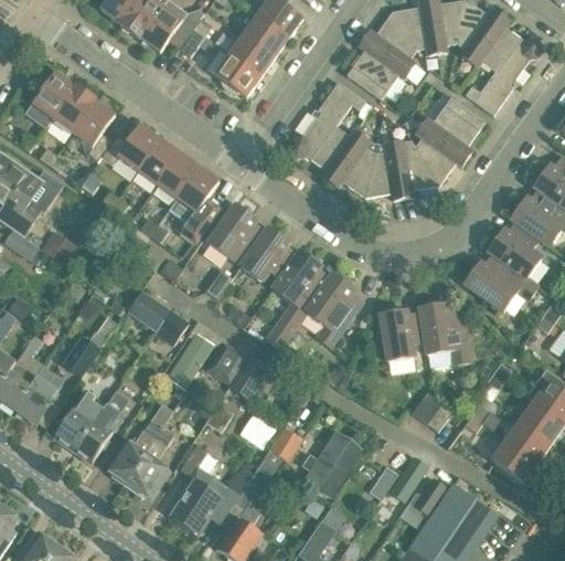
[(119,23),(136,0),(105,0),(105,2),(99,9),(119,23)]
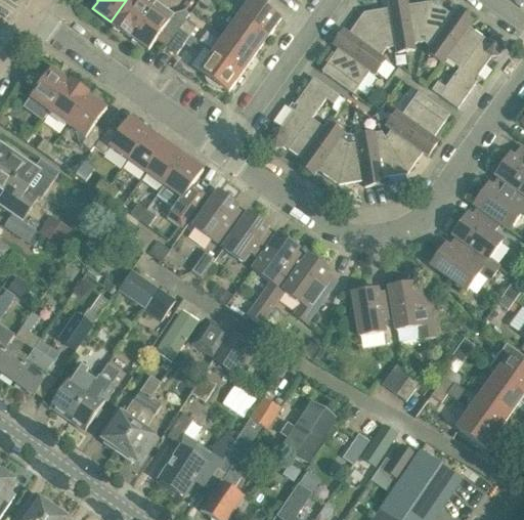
[(126,0),(111,22),(110,23),(129,36),(129,35),(150,5),(154,0),(126,0)]
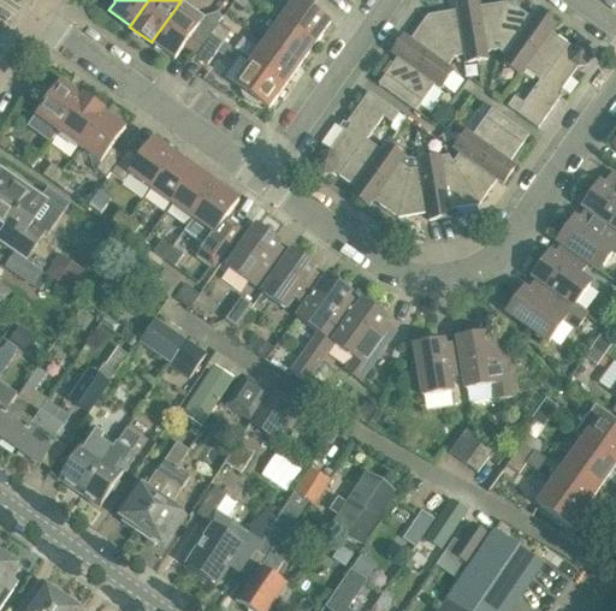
[(202,41),(209,31),(218,21),(221,15),(215,10),(203,13),(183,0),(181,0),(177,6),(152,41),(173,55),(183,43),(206,61),(214,51),(202,41)]
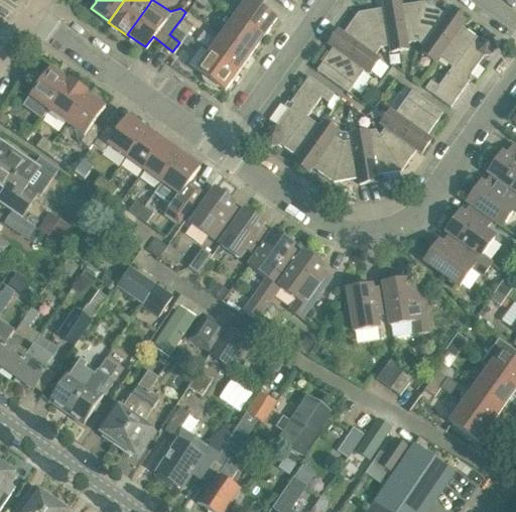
[(233,0),(227,9),(234,14),(263,34),(276,16),(261,6),(265,0),(233,0)]
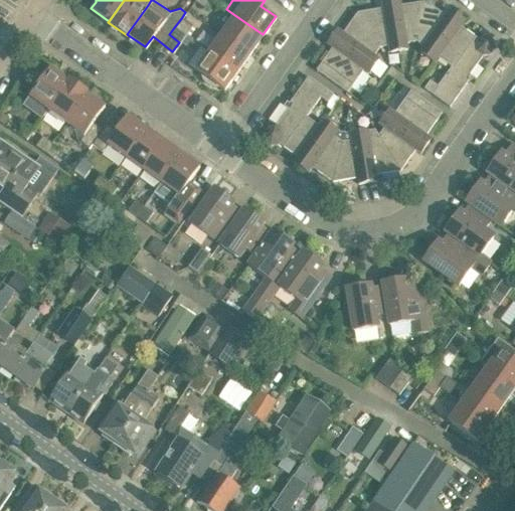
[(402,21),(399,3),(398,0),(380,0),(382,6),(357,10),(378,45),(388,43),(384,24),(402,21)]
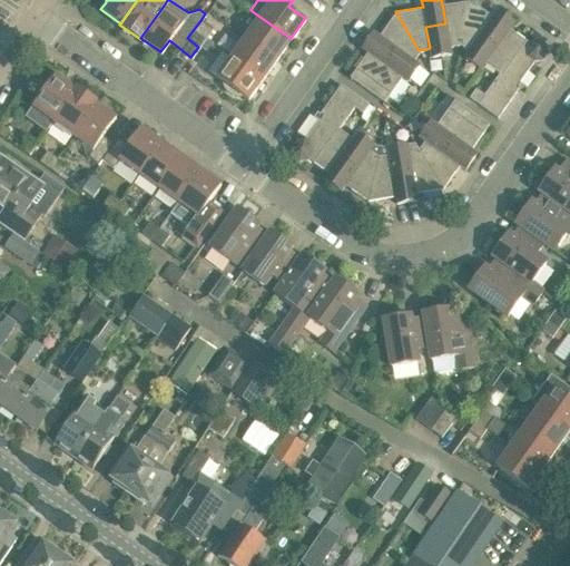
[(425,27),(430,48),(431,56),(441,54),(450,52),(449,46),(460,44),(470,0),(463,0),(442,3),(445,23),(425,27)]
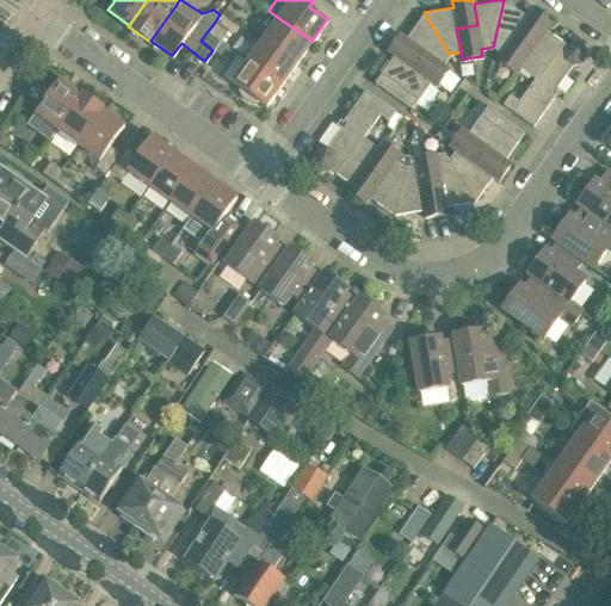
[(504,0),(493,47),(501,54),(498,60),(514,72),(519,66),(534,47),(516,33),(528,17),(505,0),(504,0)]
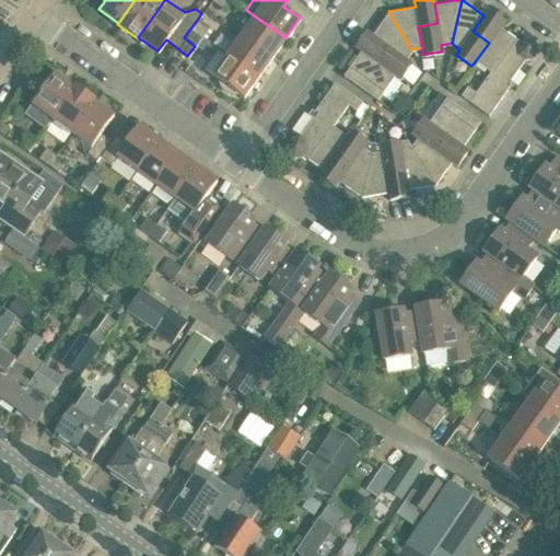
[(489,43),(476,60),(490,70),(491,71),(515,37),(500,26),(504,20),(488,9),(483,15),(473,31),(489,43)]
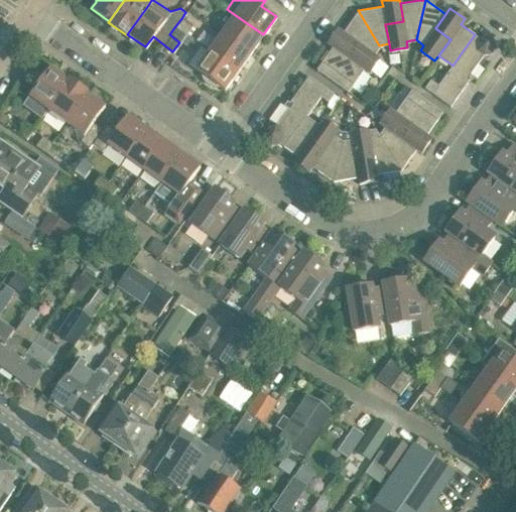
[(374,53),(379,45),(358,10),(343,31),(359,42),(348,56),(363,68),(369,72),(379,56),(374,53)]
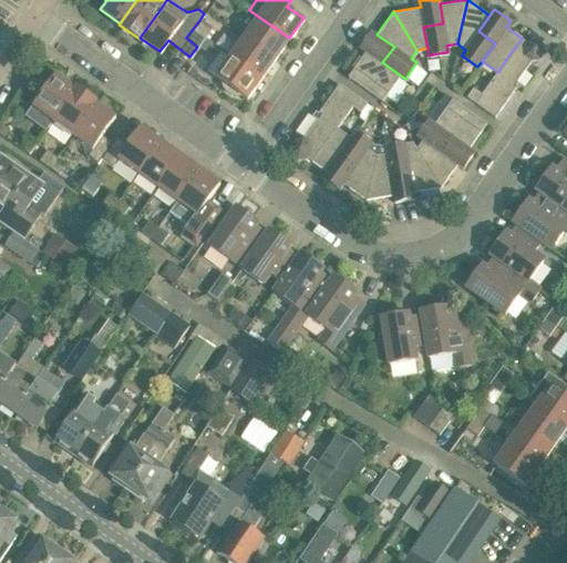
[(243,34),(275,58),(289,38),(257,16),(243,34)]
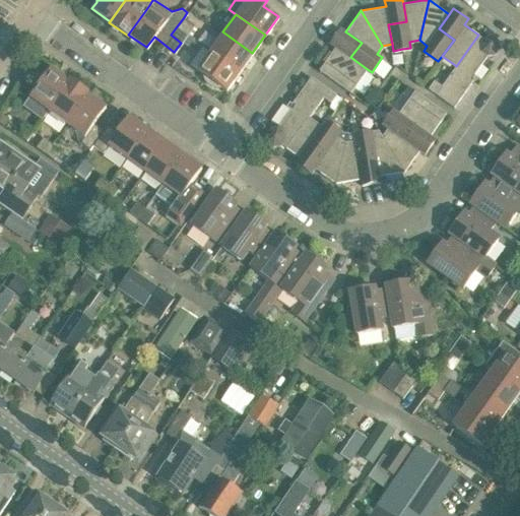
[(187,34),(193,24),(184,17),(177,26),(187,34)]
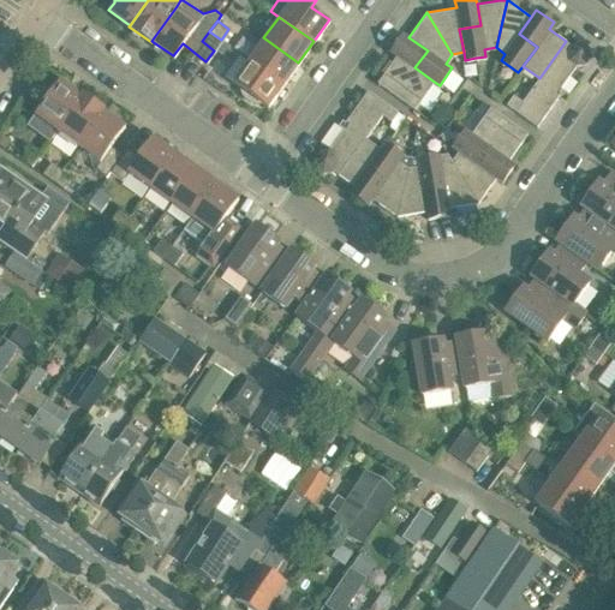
[(214,51),(221,40),(209,31),(202,41),(214,51)]
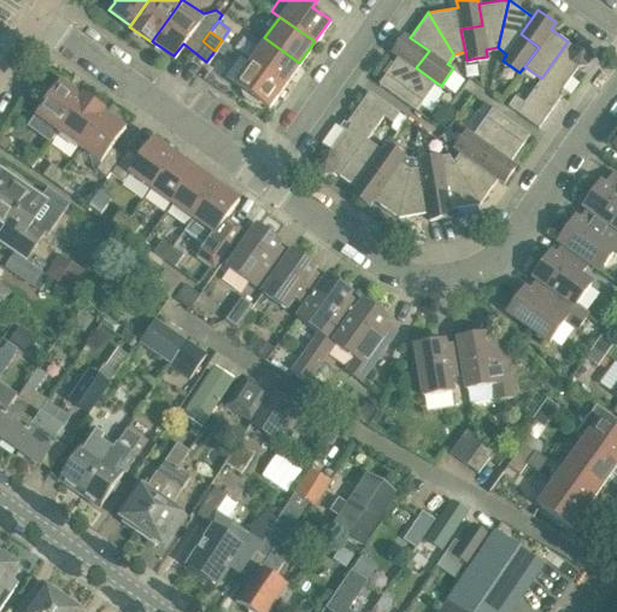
[(429,51),(410,37),(404,33),(391,49),(398,54),(385,71),(422,99),(434,81),(416,68),(429,51)]
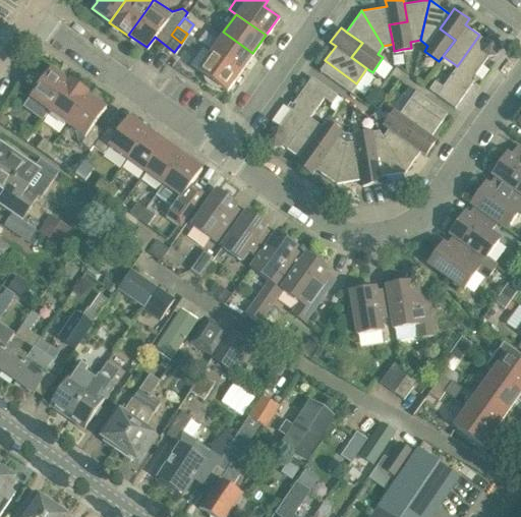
[(239,71),(252,53),(223,32),(211,50),(239,71)]
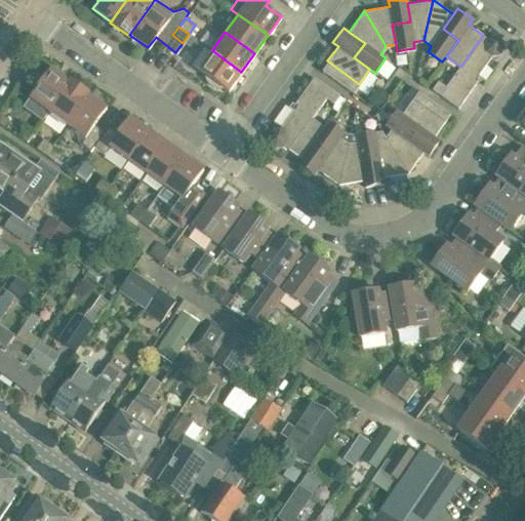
[(190,34),(185,41),(191,46),(196,39),(190,34)]
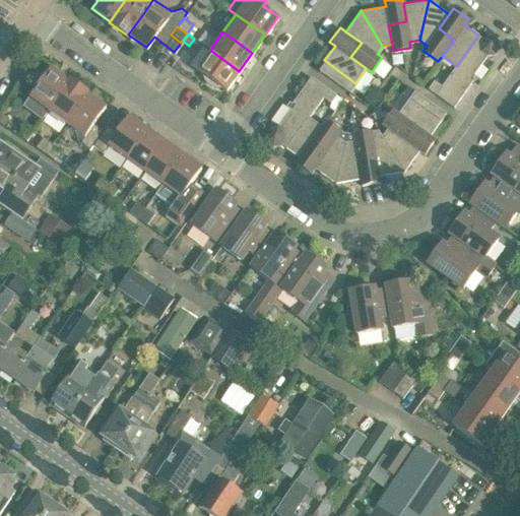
[(456,66),(455,65),(441,84),(433,79),(428,87),(453,106),(472,78),(470,77),(473,73),(469,70),(475,61),(479,64),(486,54),(494,53),(498,47),(497,40),(491,36),(483,37),(483,38),(478,35),(456,66)]
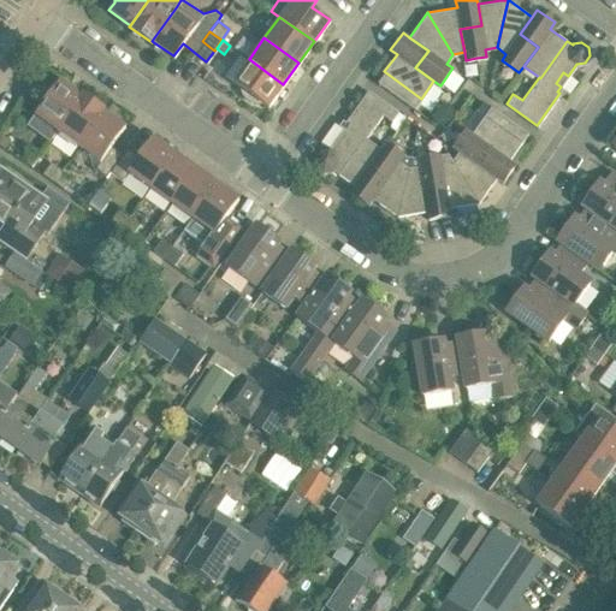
[(267,106),(283,84),(249,59),(234,81),(241,85),(243,93),(248,98),(254,100),(261,100),(267,106)]
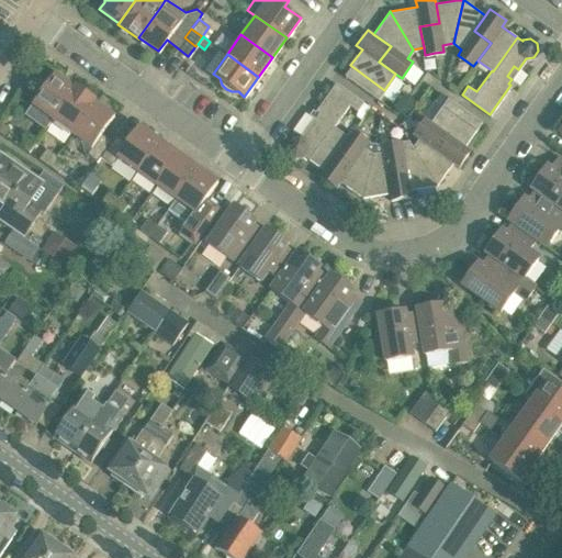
[(378,99),(384,90),(350,65),(344,75),(378,99)]
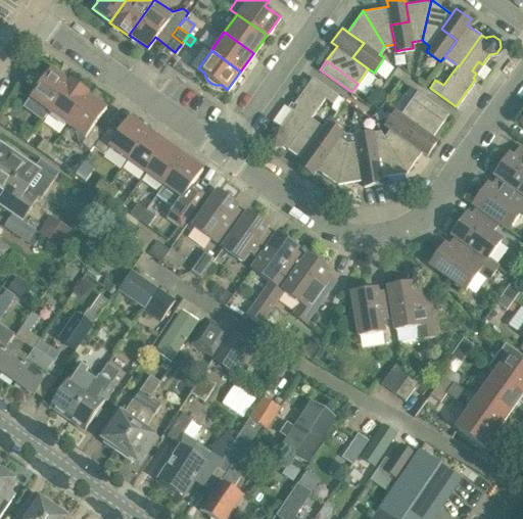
[(69,80),(68,80),(51,66),(46,73),(41,75),(37,79),(34,84),(34,90),(30,96),(48,109),(69,80)]
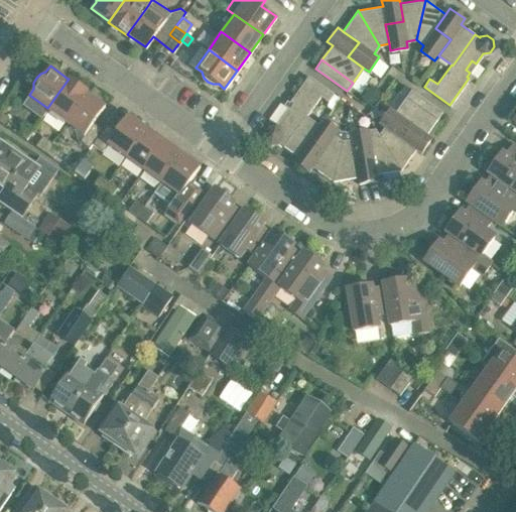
[(304,113),(306,115),(319,95),(328,101),(334,93),(308,75),(289,101),(291,103),(287,107),(291,110),(285,119),(281,116),(274,126),(267,127),(263,132),(264,140),(270,144),(277,143),(278,141),(282,144),(304,113)]
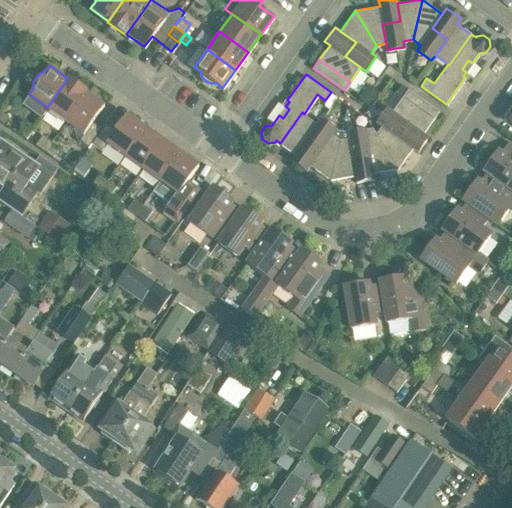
[(85,91),(86,91),(86,90),(68,77),(67,78),(68,78),(47,107),(65,119),(85,91)]
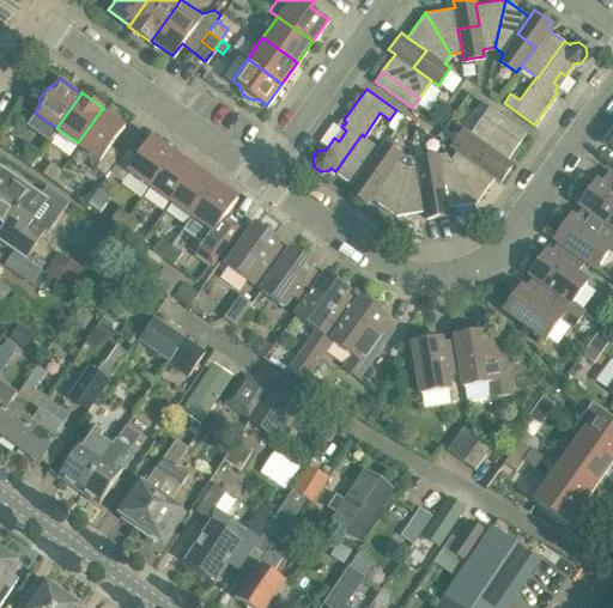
[(481,99),(475,108),(481,114),(489,104),(481,99)]
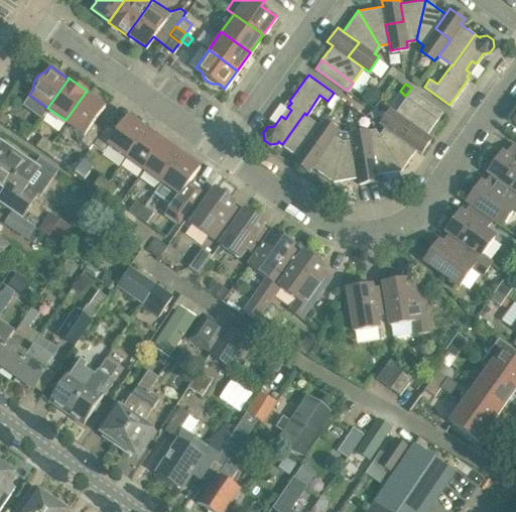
[(413,102),(419,94),(411,88),(405,96),(413,102)]
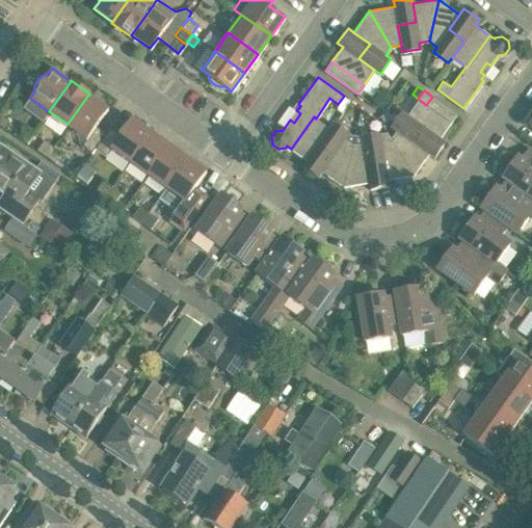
[(107,108),(89,95),(88,95),(68,124),(85,137),(80,144),(90,152),(95,148),(105,132),(96,125),(107,108)]
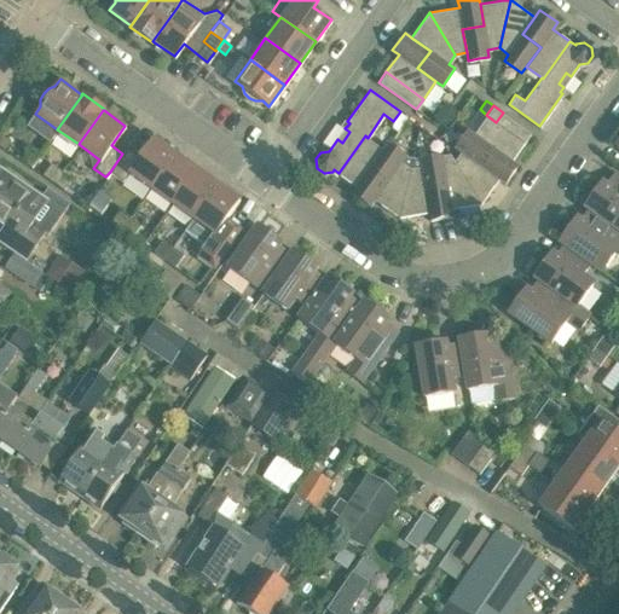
[(504,128),(512,119),(503,113),(496,122),(504,128)]
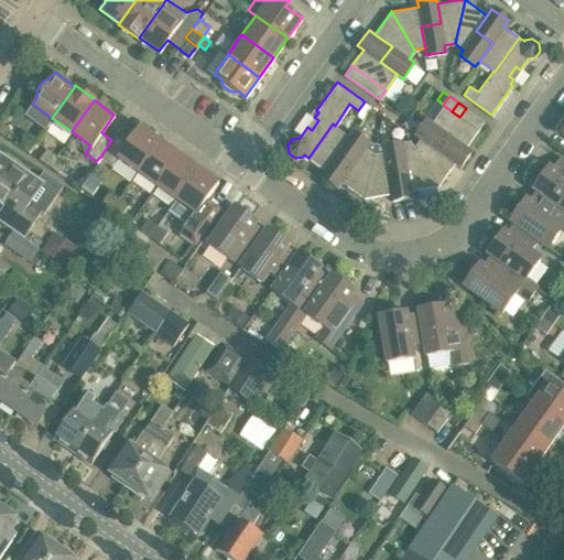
[(452,111),(443,105),(431,121),(447,135),(437,149),(454,161),(454,162),(459,165),(470,150),(465,146),(477,129),(468,124),(459,117),(452,111)]
